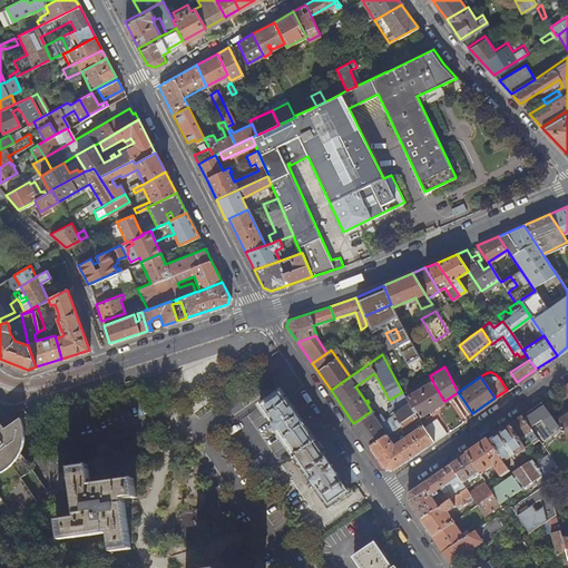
[(419,417),(443,400),(432,381),(404,397),(409,405),(412,404),(419,417)]
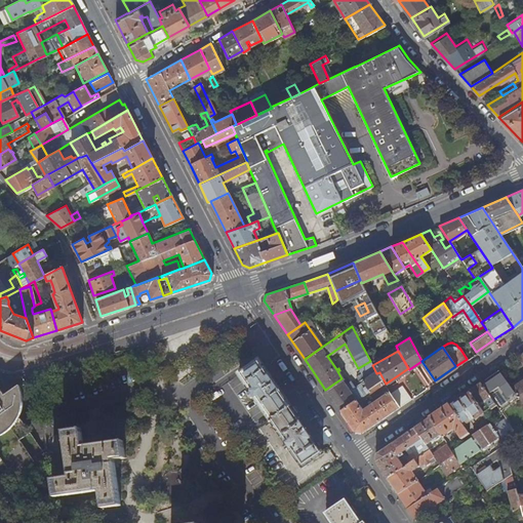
[(112,368),(129,363),(126,354),(109,359),(112,368)]
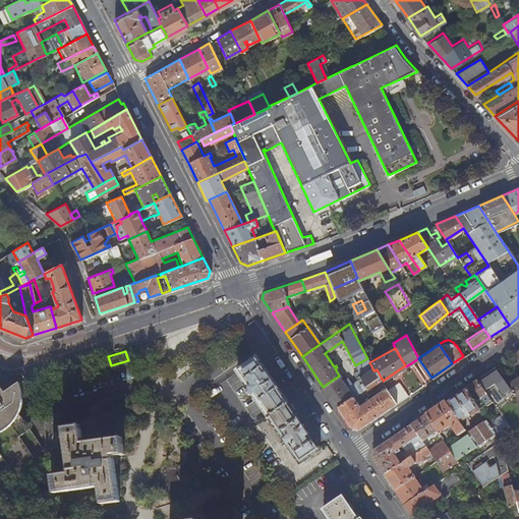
[(267,415),(287,402),(255,355),(236,369),(267,415)]
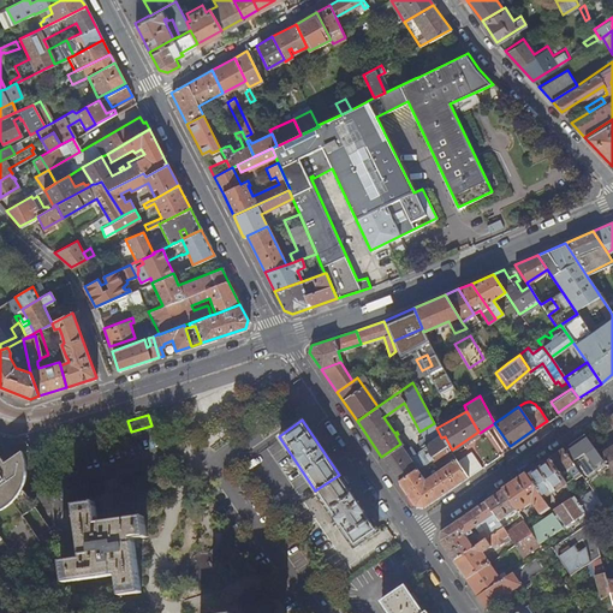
[(381,457),(397,480),(421,464),(424,462),(446,446),(441,438),(436,428),(434,423),(420,432),(426,444),(414,452),(409,446),(403,450),(402,447),(405,445),(403,442),(400,444),(381,457)]
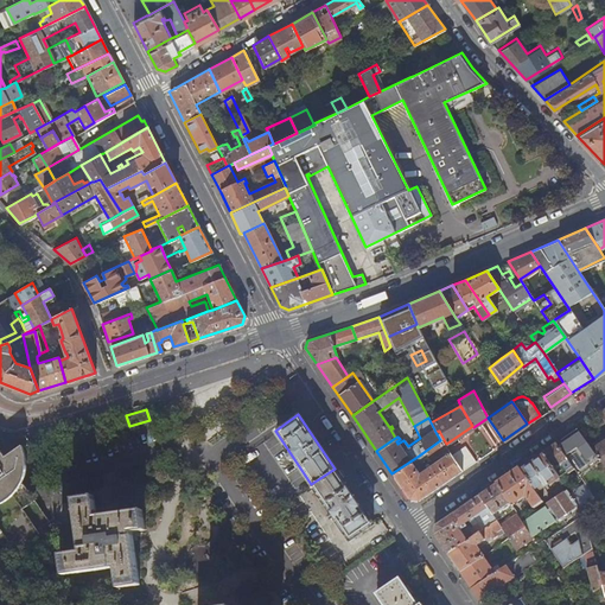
[(604,439),(591,449),(604,467),(604,433),(602,435),(604,439)]
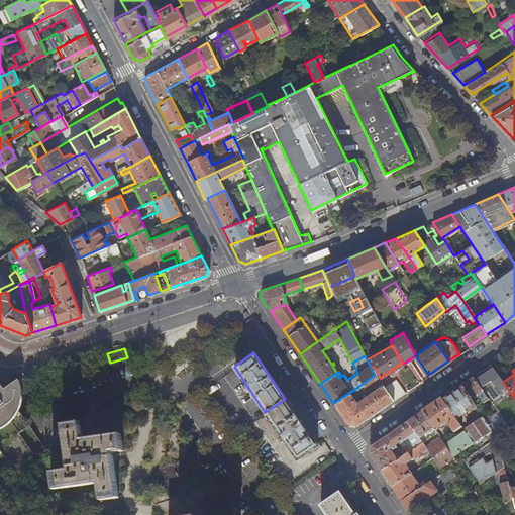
[(512,371),(501,380),(503,382),(514,374),(512,371)]
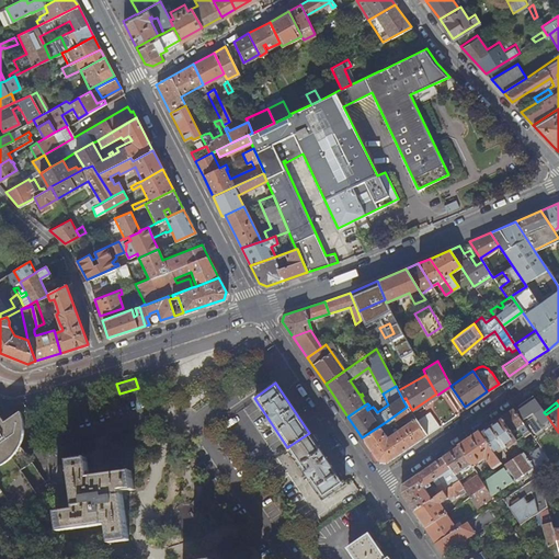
[(407,407),(387,421),(388,422),(394,420),(397,425),(407,419),(412,415),(407,407)]
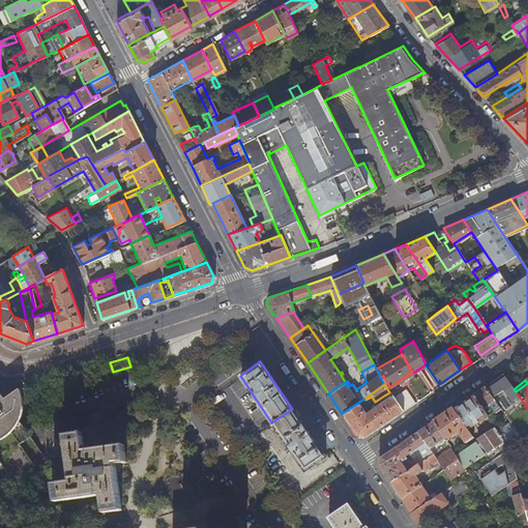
[(484,385),(471,393),(473,396),(487,415),(493,411),(494,411),(499,408),(484,385)]
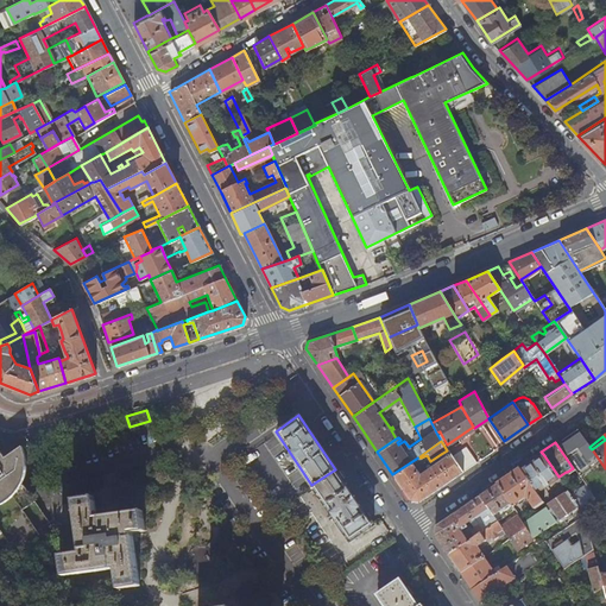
[(0,605),(14,605),(16,605),(11,605),(10,605),(0,605),(0,531),(13,550),(50,525),(20,483),(23,469),(24,460),(23,453),(19,444),(2,456),(0,453),(0,605)]
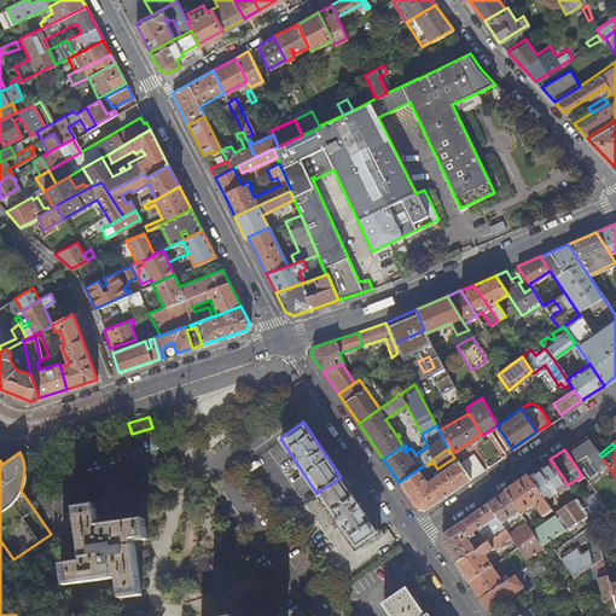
[(469,478),(483,469),(472,453),(458,463),(469,478)]
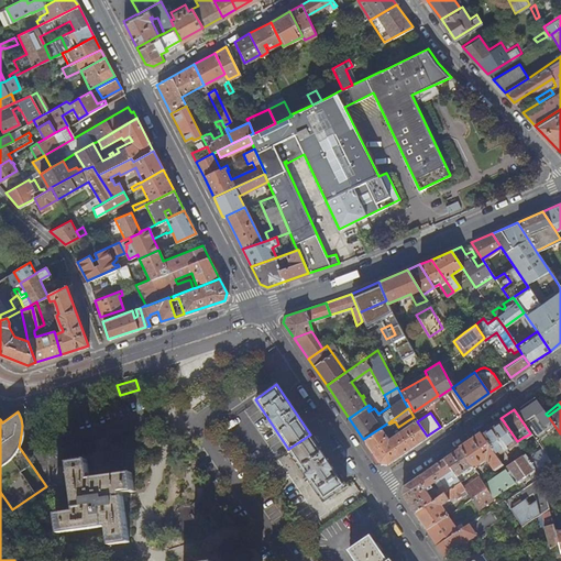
[(387,463),(427,436),(417,421),(416,419),(410,422),(386,438),(382,430),(387,427),(385,425),(363,439),(378,462),(387,463)]
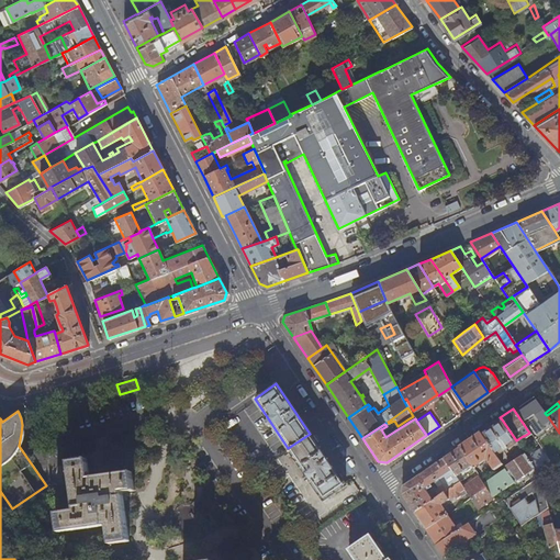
[(502,420),(480,435),(494,455),(516,440),(502,420)]
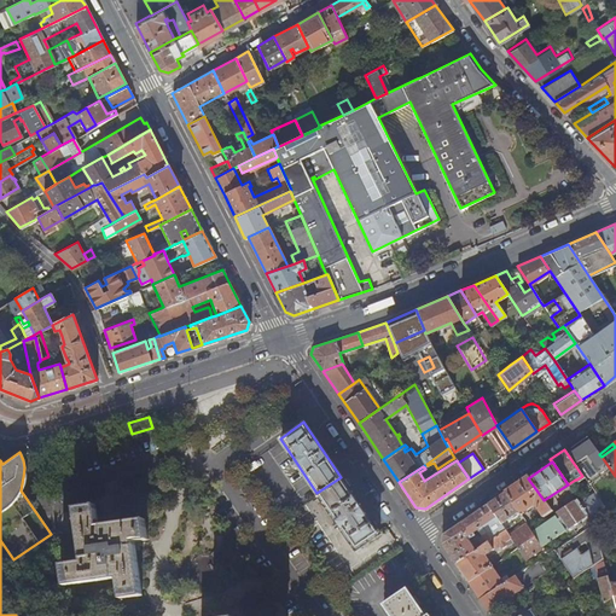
[(527,476),(504,490),(517,511),(519,513),(534,504),(538,505),(535,509),(541,516),(550,510),(544,500),(528,478),(527,476)]
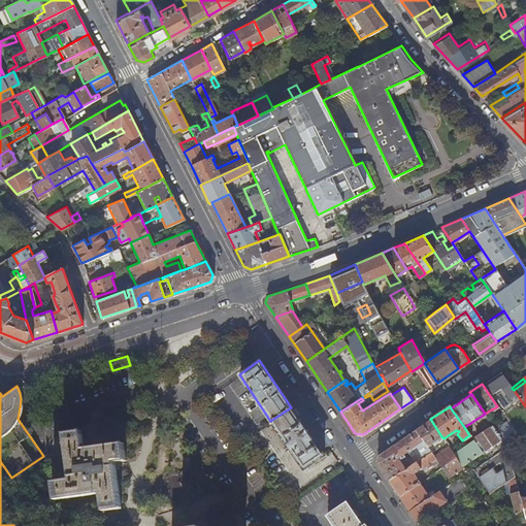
[(323,454),(291,407),(270,421),(302,467),(323,454)]
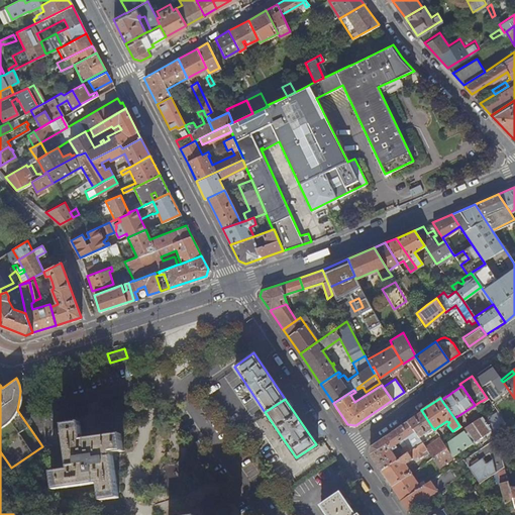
[(421,410),(407,420),(413,430),(418,437),(432,427),(421,410)]
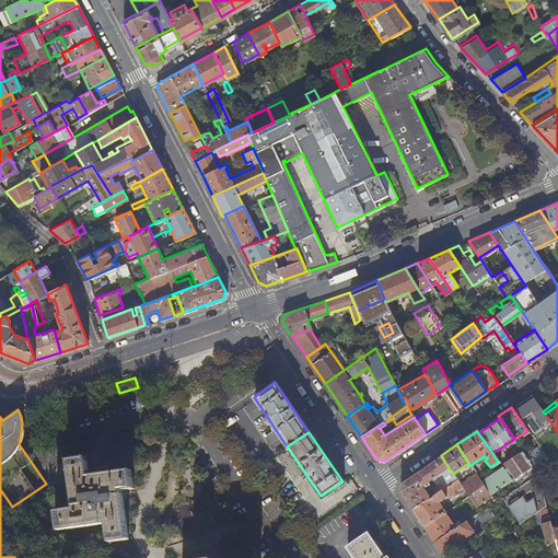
[(531,465),(524,456),(520,451),(502,462),(506,467),(503,469),(510,479),(519,474),(521,477),(525,475),(522,471),(531,465)]
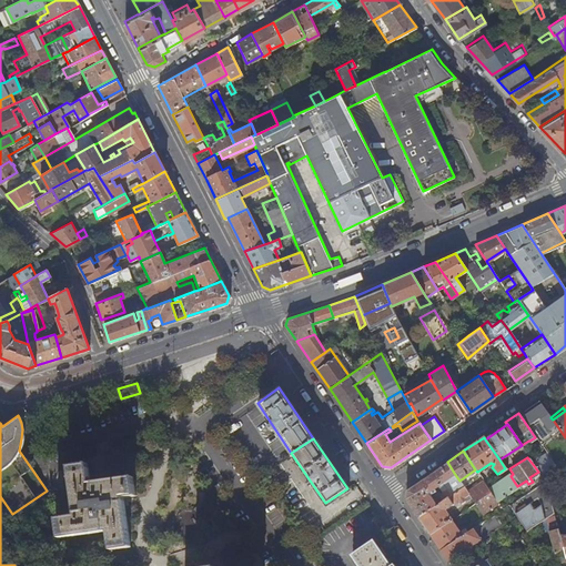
[(557,468),(551,458),(542,465),(538,458),(532,463),(538,472),(543,478),(544,478),(543,477),(557,468)]
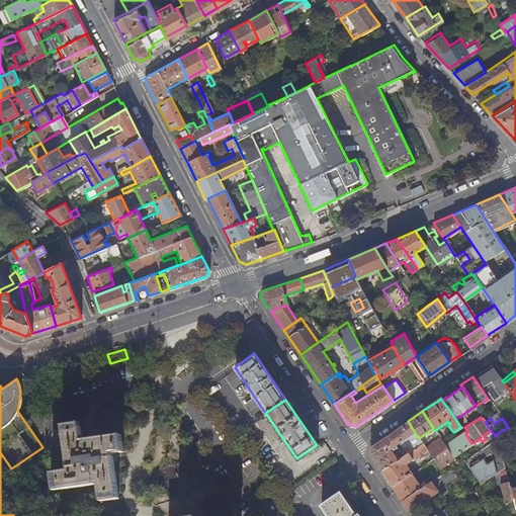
[(368,454),(379,471),(397,459),(391,450),(397,447),(396,444),(414,431),(408,421),(370,447),(368,454)]
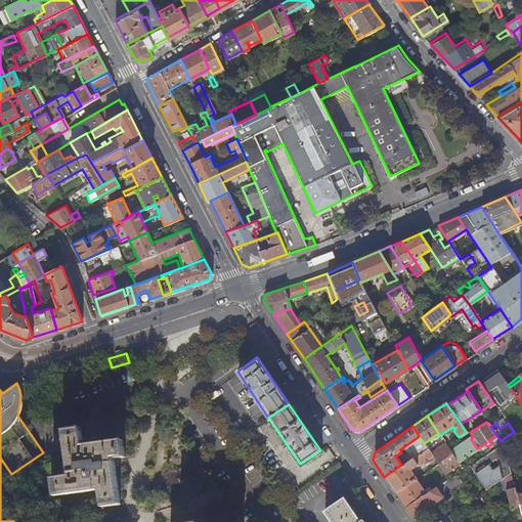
[(81,444),(79,427),(61,429),(68,475),(50,477),(52,494),(98,488),(100,506),(118,504),(112,458),(123,457),(121,438),(81,444)]
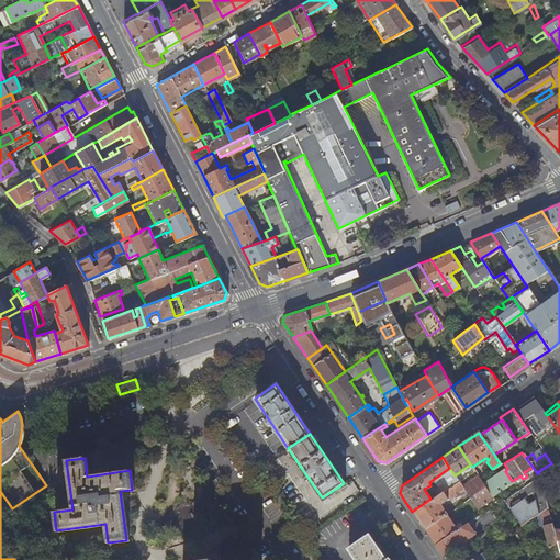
[(491,495),(512,481),(505,471),(497,476),(495,472),(482,481),(491,495)]
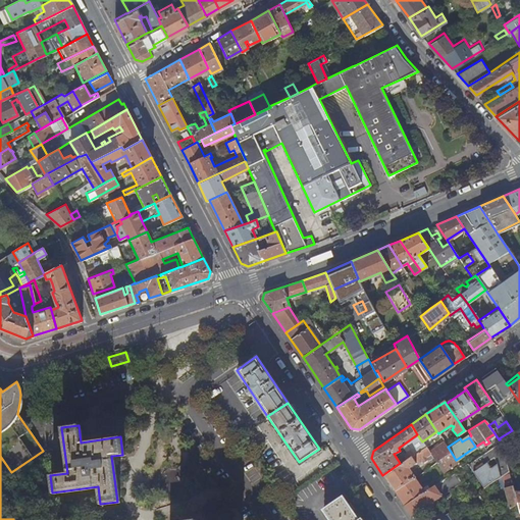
[(465,463),(482,488),(501,475),(507,471),(504,457),(500,439),(499,439),(465,463)]
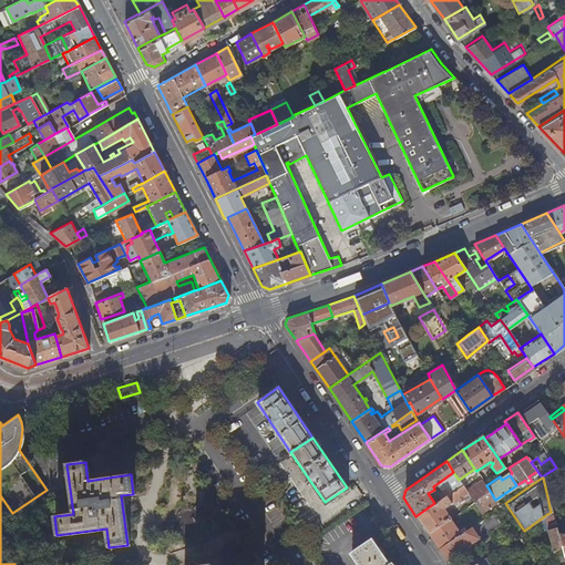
[(496,501),(495,500),(486,485),(481,479),(465,490),(468,492),(473,501),(481,512),(496,501)]
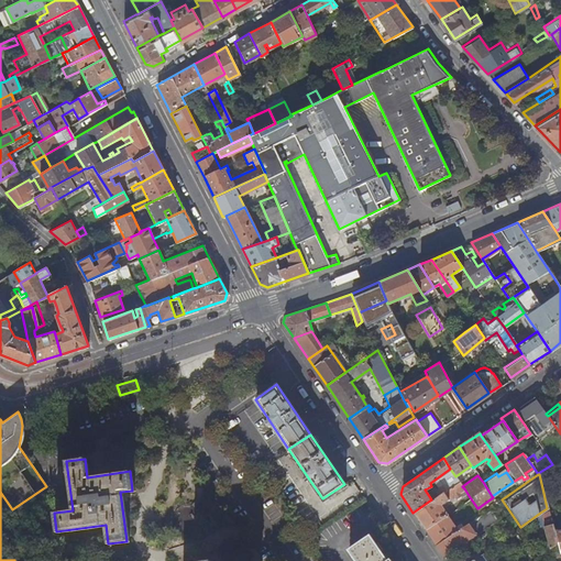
[(459,481),(455,476),(443,484),(447,488),(459,481)]
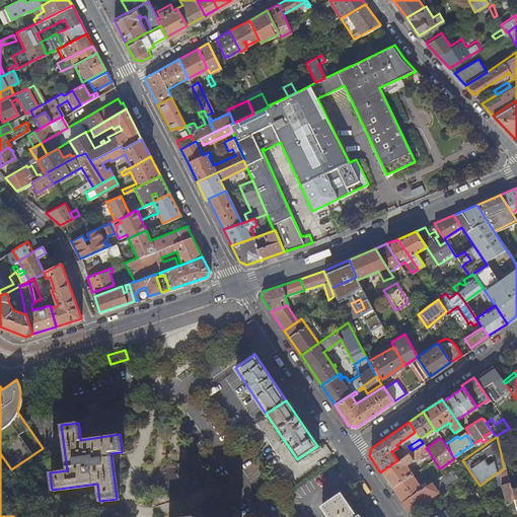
[(380,472),(391,488),(412,473),(405,464),(418,456),(420,459),(424,457),(422,454),(428,450),(426,448),(423,443),(412,450),(403,456),(397,460),(380,472)]
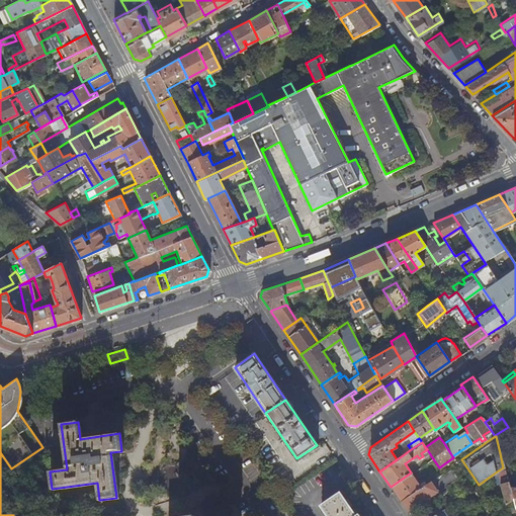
[(400,451),(403,455),(411,449),(408,445),(400,451)]
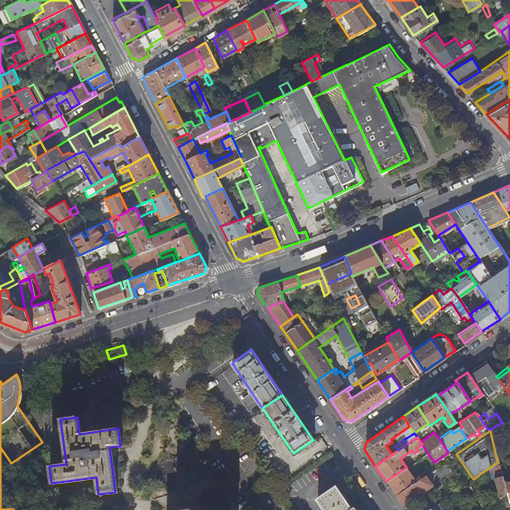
[(396,495),(402,505),(452,472),(445,461),(420,478),(396,495)]
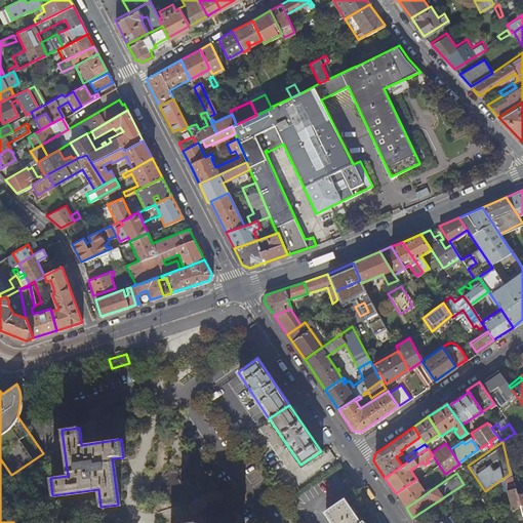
[(515,492),(510,474),(504,478),(512,511),(518,506),(515,492)]
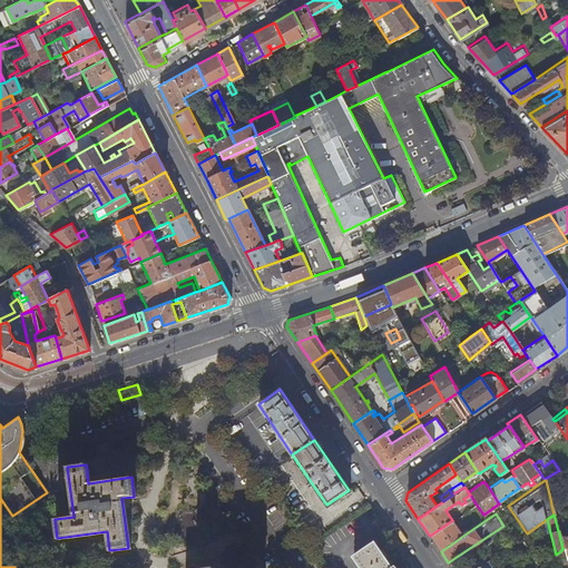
[(430,536),(441,551),(468,532),(466,528),(460,532),(452,520),(430,536)]
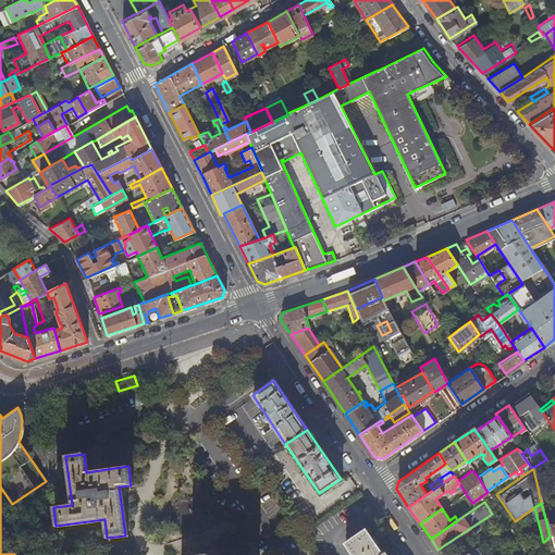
[(8,516),(3,509),(0,512),(0,518),(1,520),(3,521),(5,521),(8,520),(9,518),(8,516)]
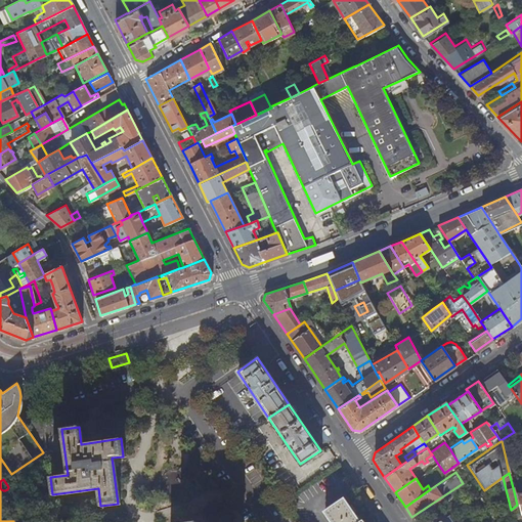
[(359,521),(343,497),(323,511),(331,521),(359,521)]
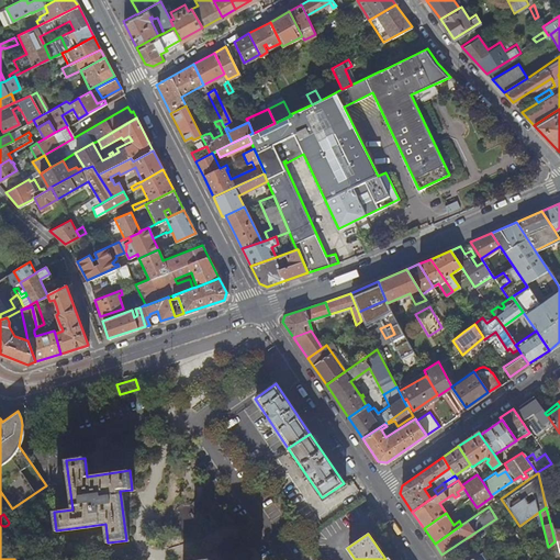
[(455,559),(469,559),(478,555),(492,545),(488,538),(455,559)]
